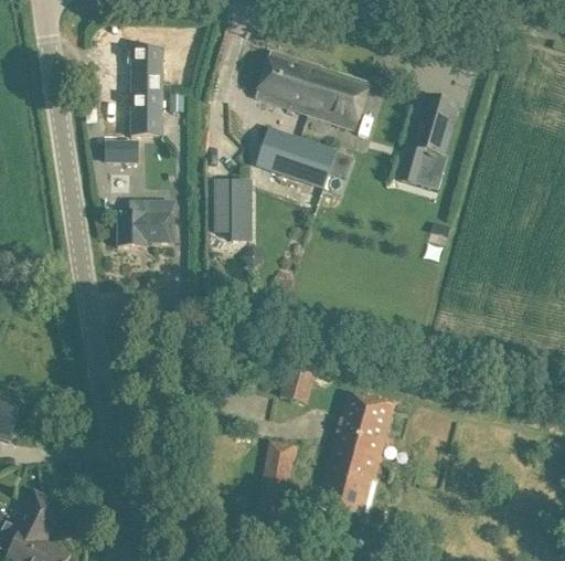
[(181,28),(179,38),(198,44),(202,30),(181,28)]
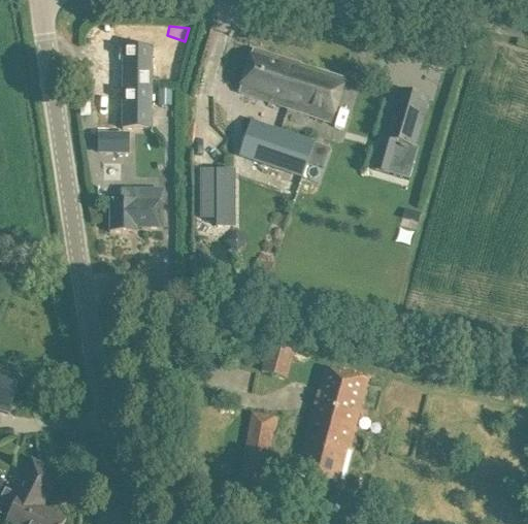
[(120,46),(120,59),(123,59),(123,126),(152,126),(152,44),(123,44),(123,46),(120,46)]
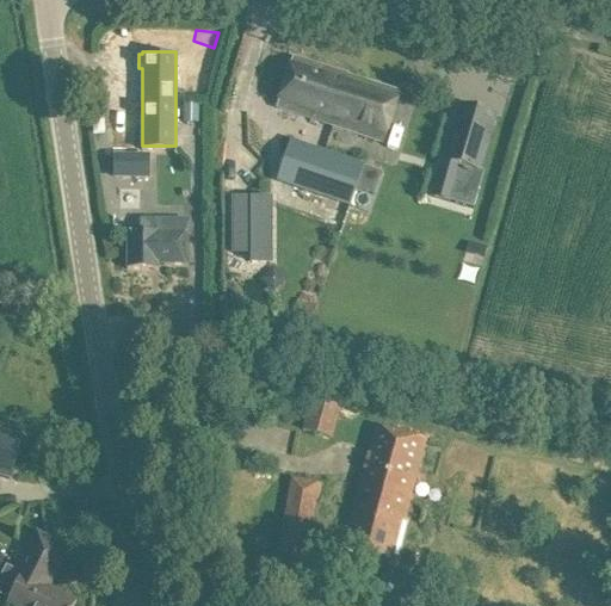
[(333,122),(350,72),(292,54),(277,104),(333,122)]
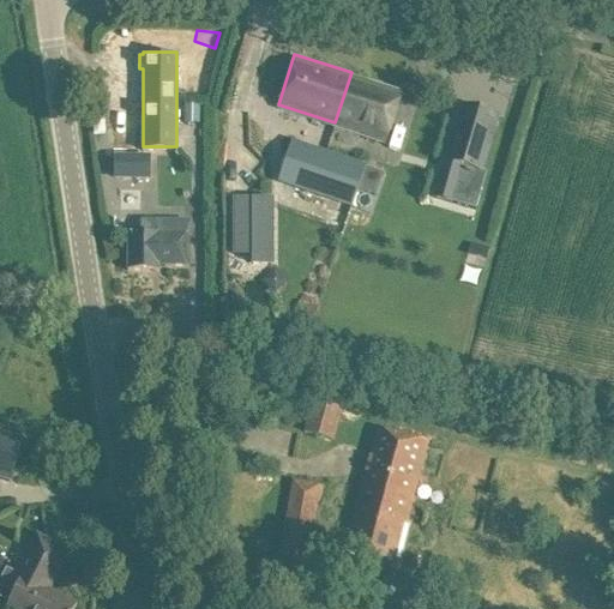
[(385,138),(395,112),(402,88),(351,72),(335,122),(385,138)]
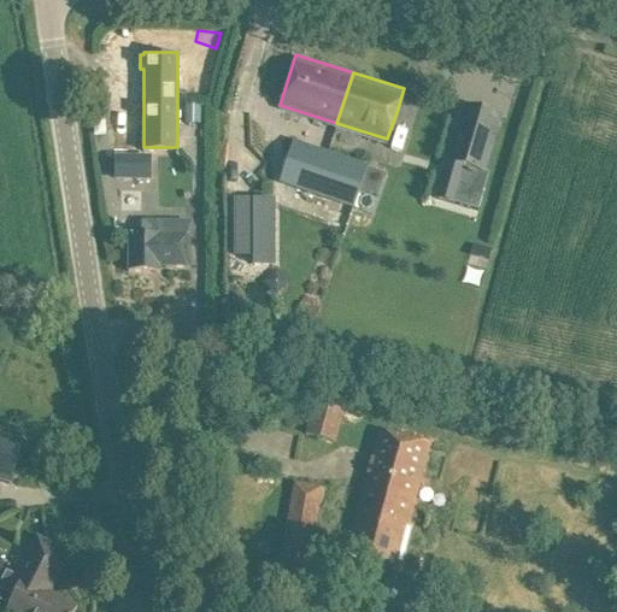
[(184,99),(184,118),(199,119),(200,99),(184,99)]
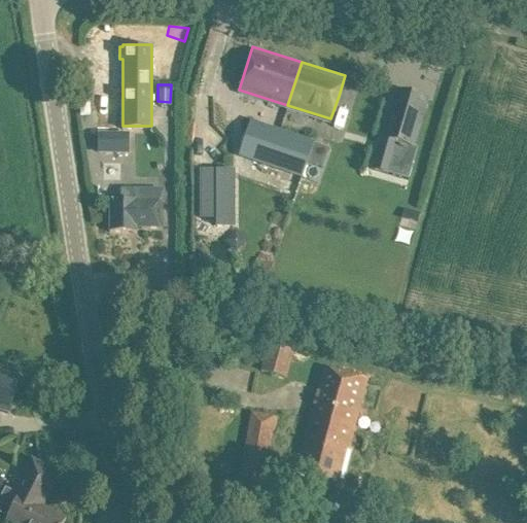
[(382,136),(373,166),(409,176),(417,144),(414,143),(427,96),(396,86),(382,136)]
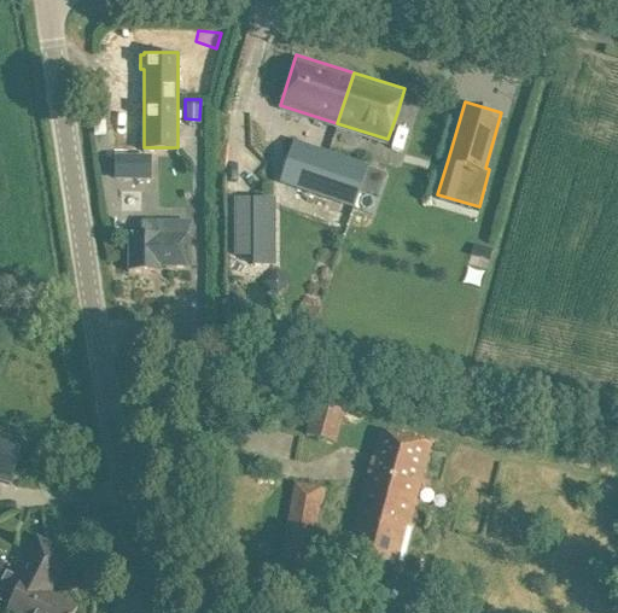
[(310,144),(296,185),(354,204),(367,164),(328,150),(310,144)]
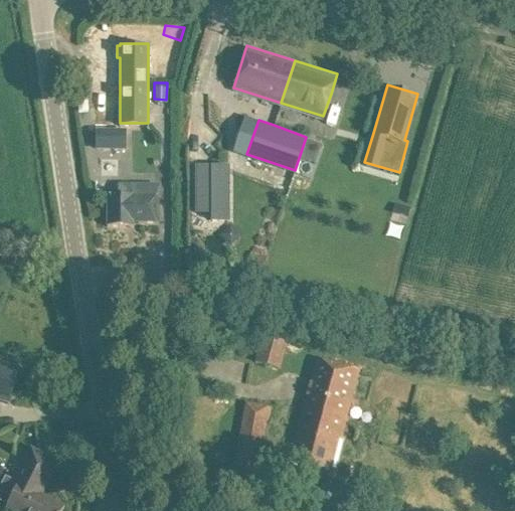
[(97,129),(97,145),(125,146),(125,129),(97,129)]
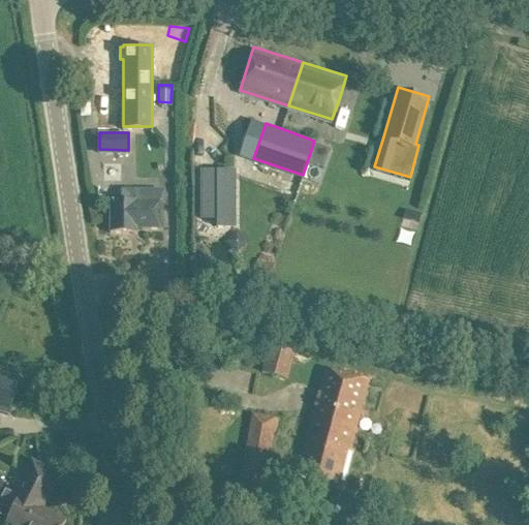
[(218,167),(200,167),(201,215),(214,215),(217,215),(218,223),(219,223),(219,215),(234,215),(234,223),(235,223),(235,166),(218,166),(218,167)]
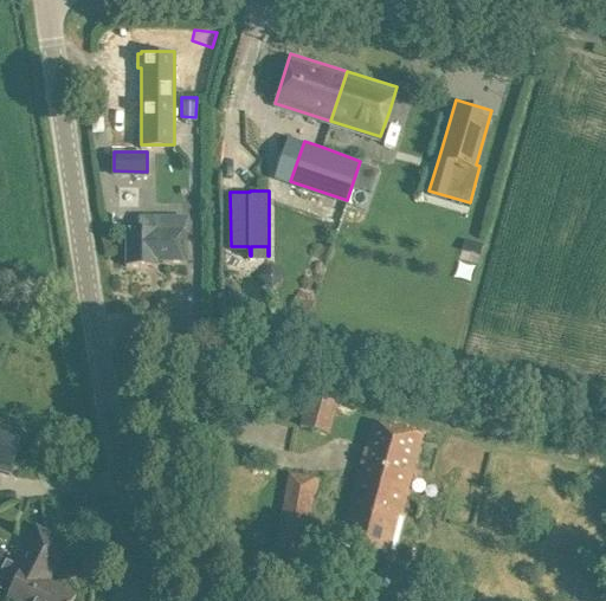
[(122,241),(122,257),(126,257),(126,263),(159,263),(159,257),(186,257),(187,214),(158,214),(158,198),(142,198),(142,205),(127,205),(127,227),(127,241),(122,241)]
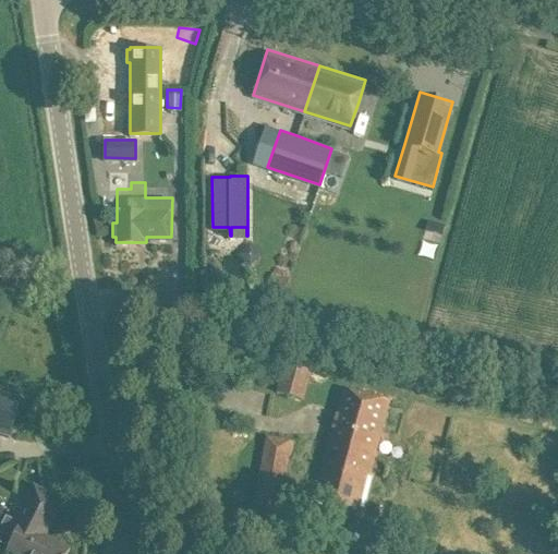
[(277,389),(303,397),(314,354),(289,347),(277,389)]
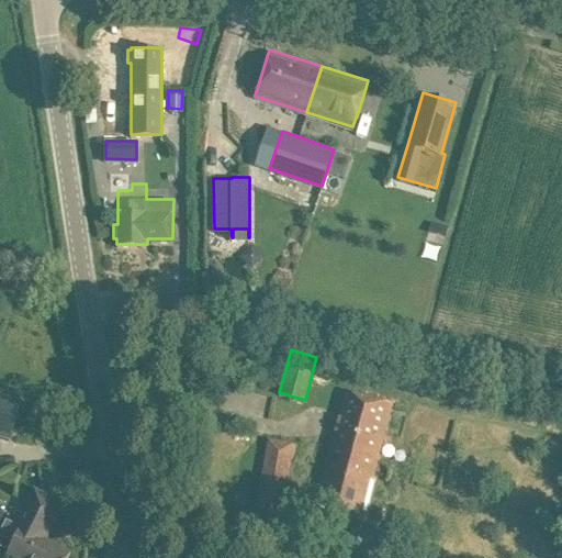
[(395,404),(367,397),(346,390),(314,502),(369,512),(380,476),(375,475),(395,404)]
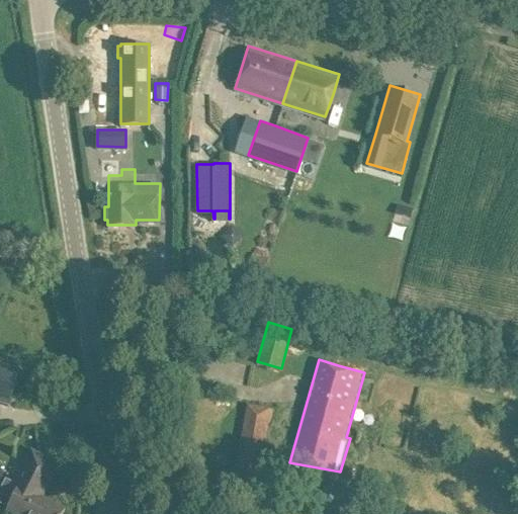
[(0,361),(0,400),(8,403),(11,395),(19,367),(0,361)]
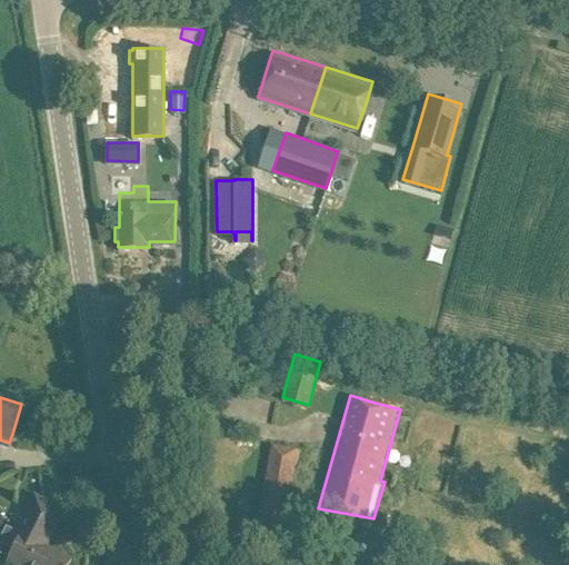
[(271,443),(256,529),(280,534),(293,459),(296,461),(299,447),(271,443)]
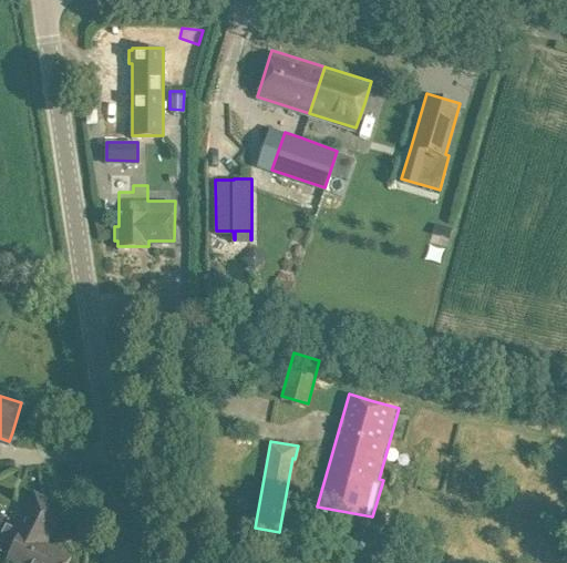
[(34,490),(16,526),(20,530),(7,556),(19,562),(66,562),(71,554),(45,542),(63,505),(34,490)]
